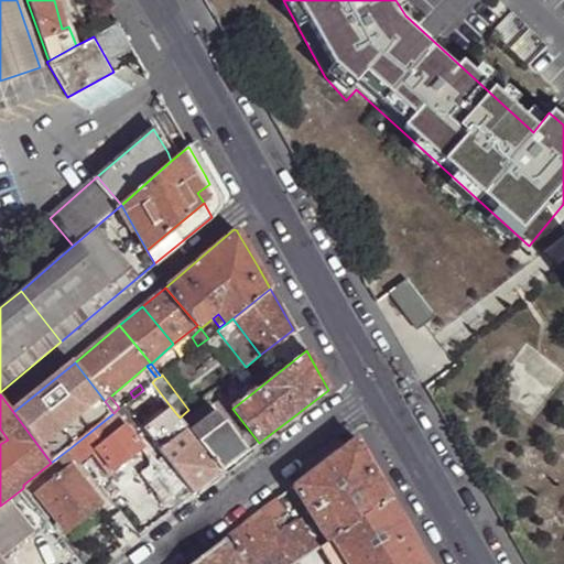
[(119,408),(114,413),(118,418),(122,413),(126,416),(131,412),(126,404),(119,408)]
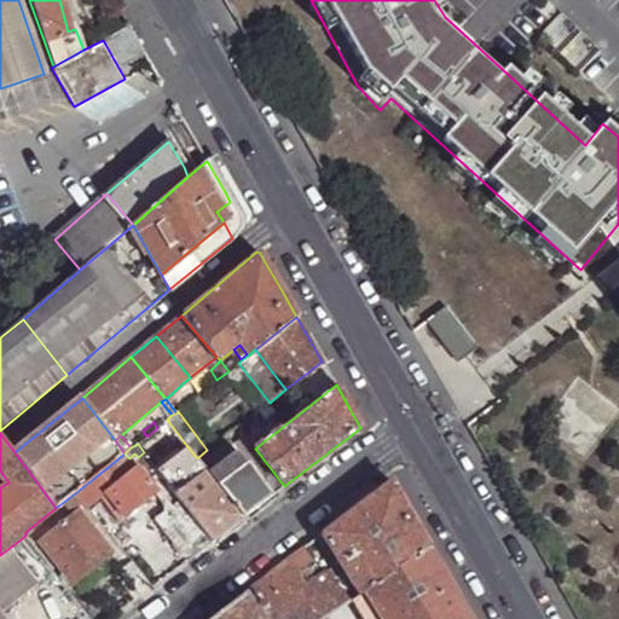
[(186,445),(157,468),(167,480),(175,492),(206,469),(197,458),(186,445)]
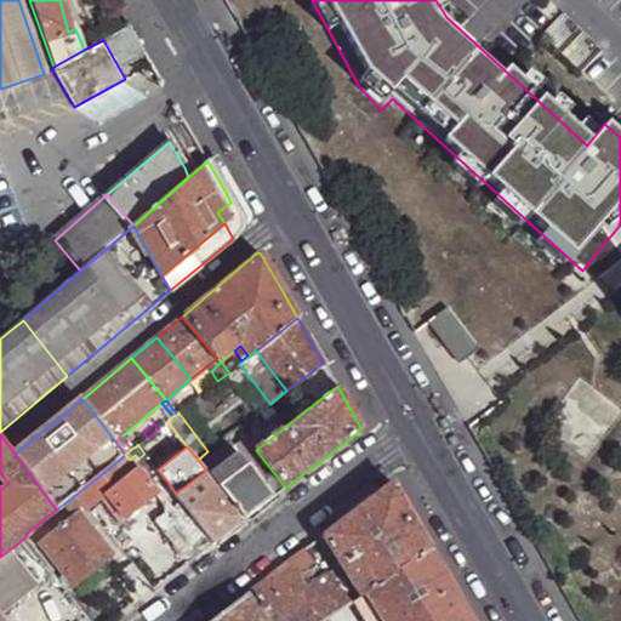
[(248,466),(272,497),(285,488),(256,450),(243,459),(248,466)]
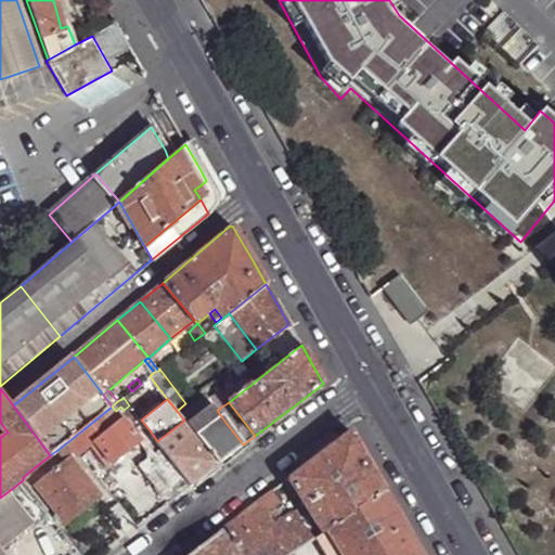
[(215,405),(189,426),(195,435),(221,416),(217,410),(215,405)]
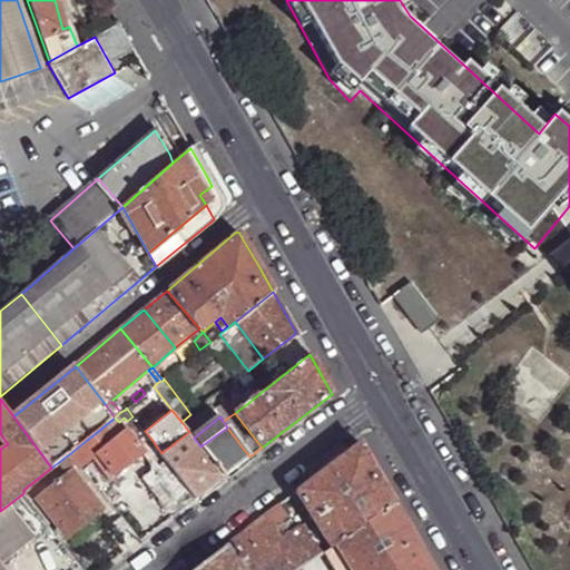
[(115,418),(86,441),(94,453),(124,430),(119,422),(115,418)]
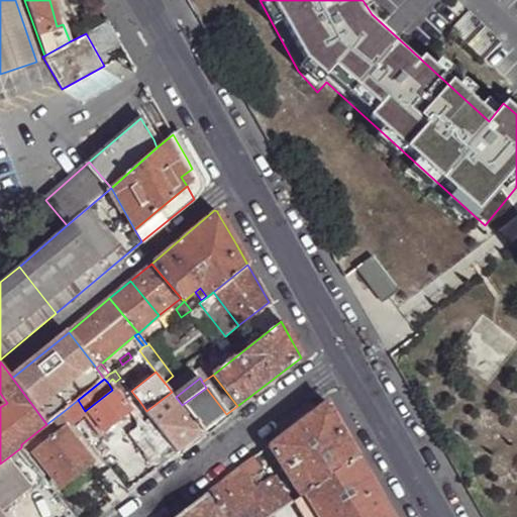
[(182,405),(203,432),(226,414),(206,388),(182,405)]
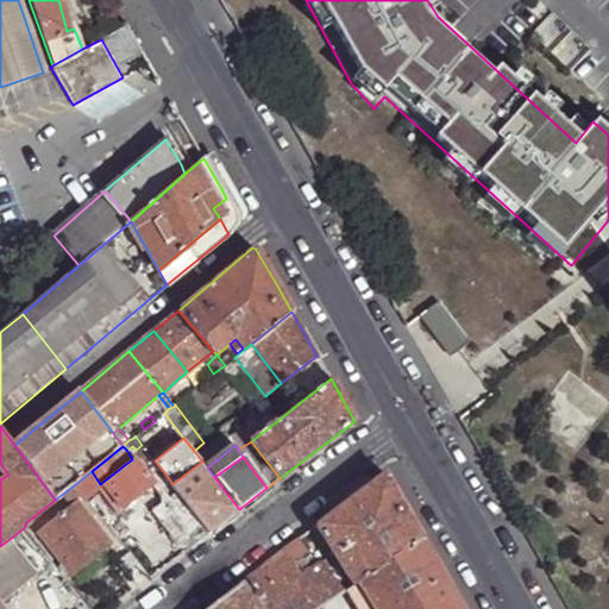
[(132,459),(100,484),(101,485),(120,509),(150,484),(152,484),(132,459)]
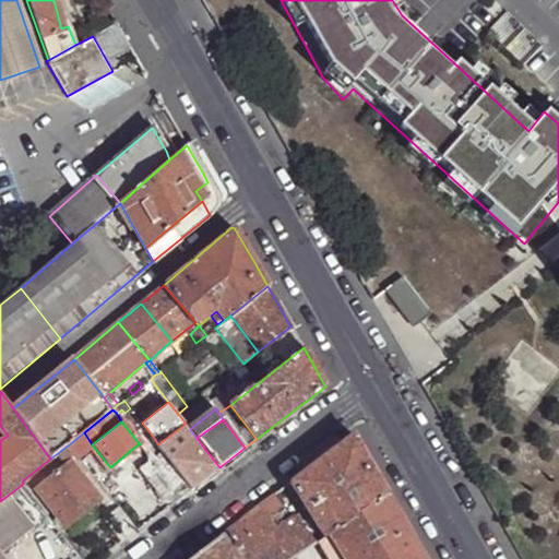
[(158,444),(192,487),(219,467),(197,438),(190,429),(186,424),(158,444)]
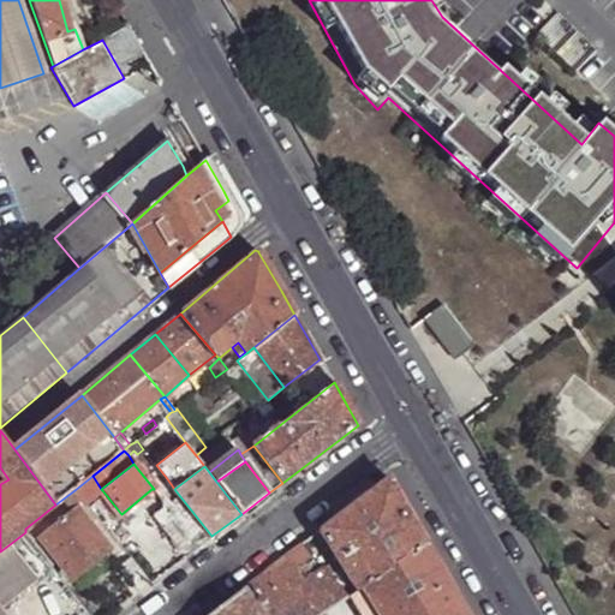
[(93,476),(75,490),(85,505),(97,494),(102,490),(101,489),(93,476)]
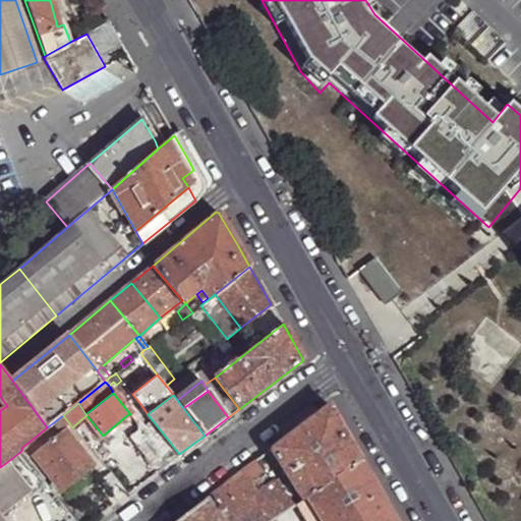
[(128,414),(135,423),(148,414),(140,404),(130,414),(128,414)]
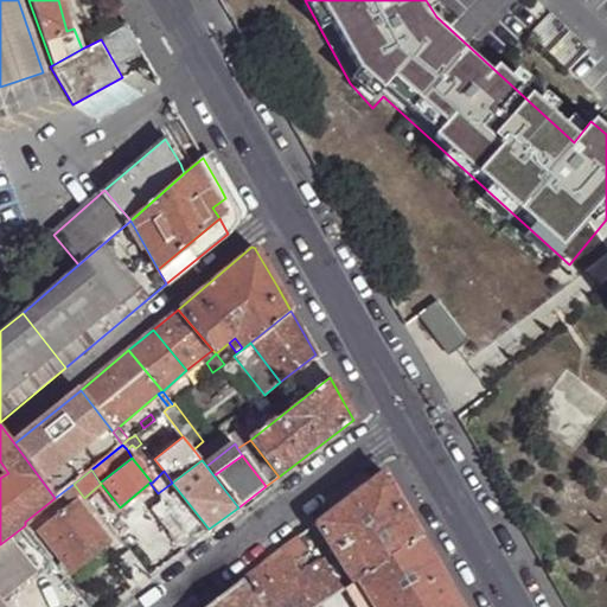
[(356,580),(421,537),(407,511),(384,472),(314,523),(346,574),(351,582),(356,580)]
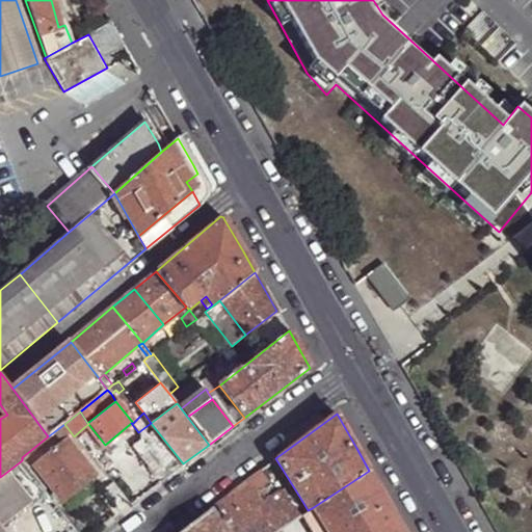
[(141,456),(161,481),(183,463),(151,423),(138,432),(141,456)]
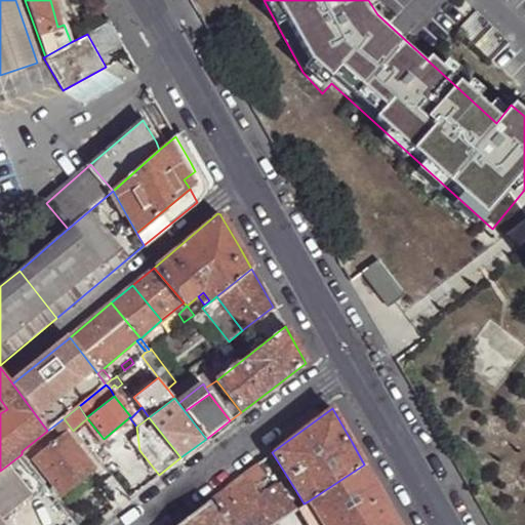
[(64,418),(51,428),(58,436),(64,432),(73,443),(79,438),(73,431),(64,418)]
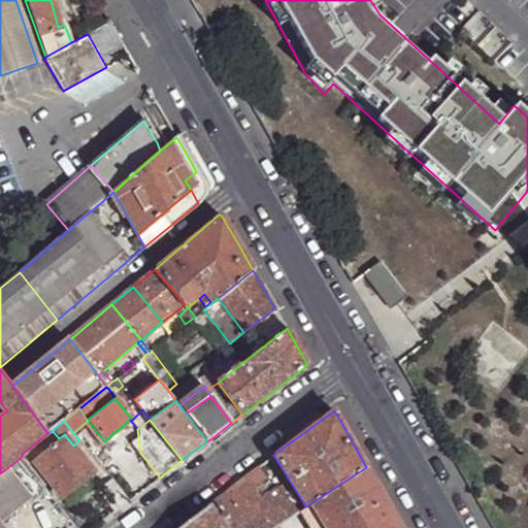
[(88,421),(84,424),(101,444),(104,441),(88,421)]
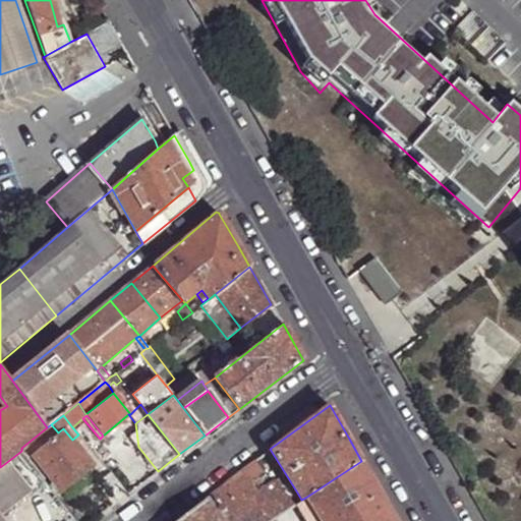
[(63,428),(58,432),(33,455),(61,489),(92,465),(72,440),(63,428)]
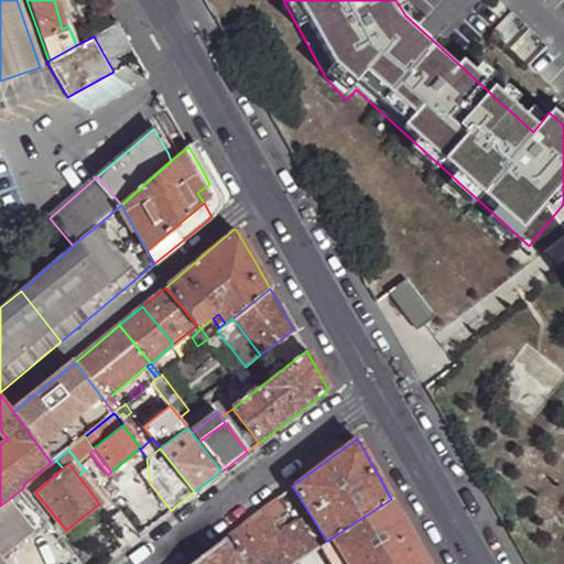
[(296,507),(286,490),(277,498),(286,513),(295,508),(296,507)]
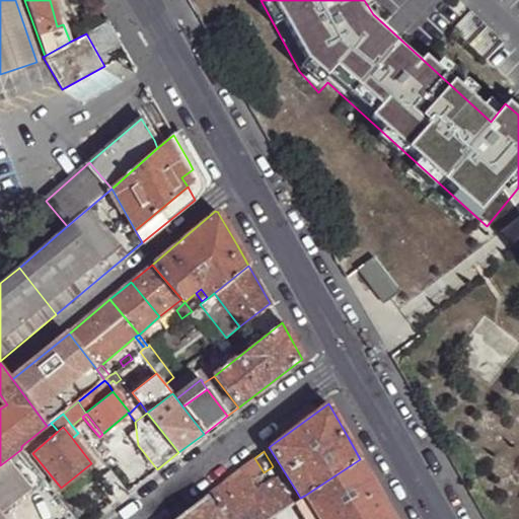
[(252,479),(264,472),(254,458),(243,466),(252,479)]
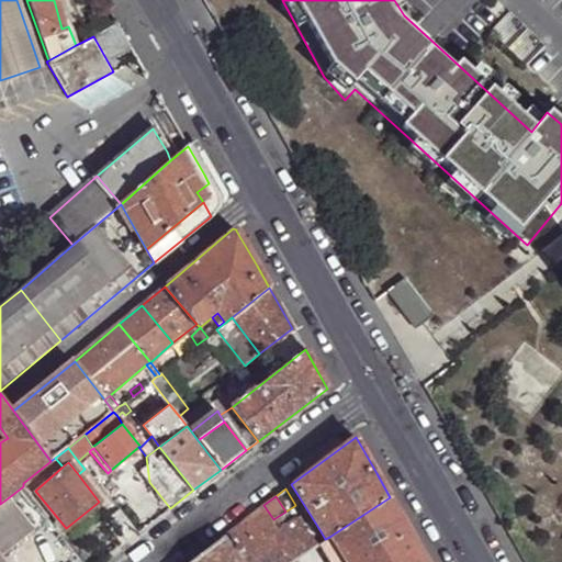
[(34,530),(9,497),(0,504),(0,553),(1,555),(34,530)]
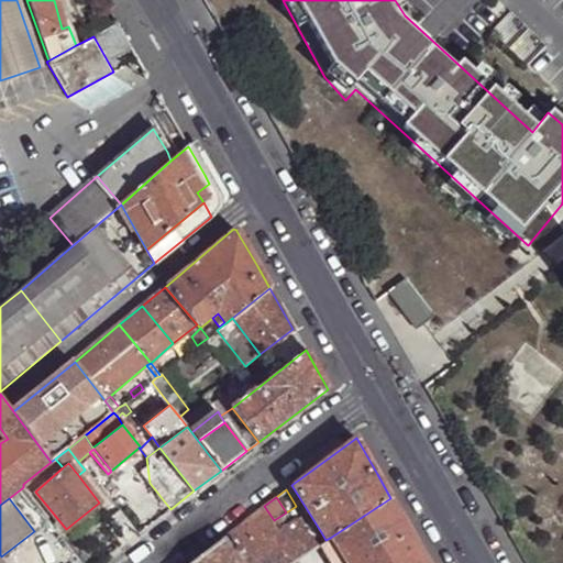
[(426,562),(409,532),(390,498),(330,538),(345,562),(426,562)]
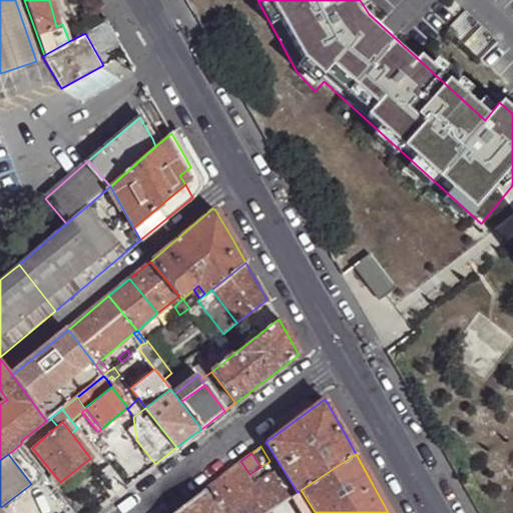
[(204,489),(216,506),(254,482),(249,474),(240,461),(204,489)]
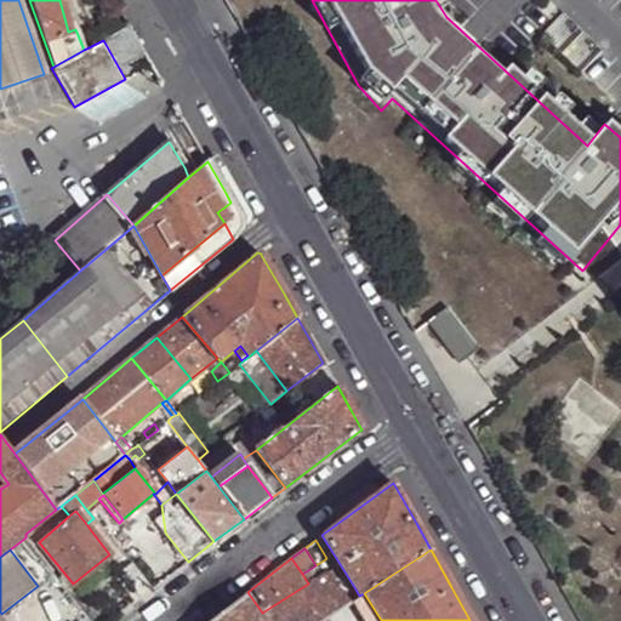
[(325,571),(330,569),(325,559),(315,565),(318,569),(322,574),(325,571)]
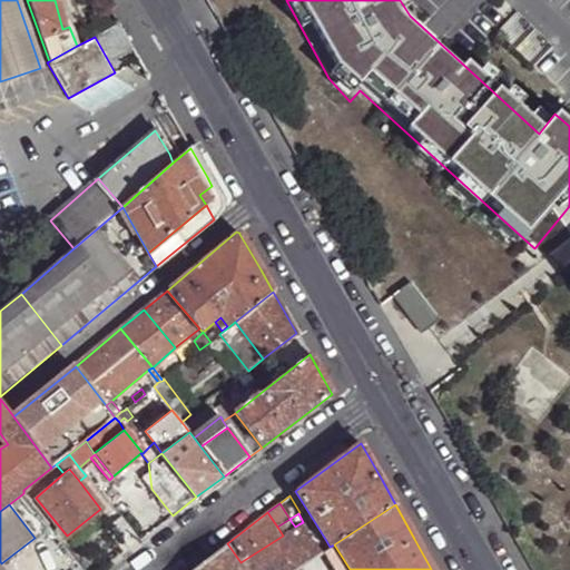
[(106,528),(124,551),(139,540),(120,517),(106,528)]
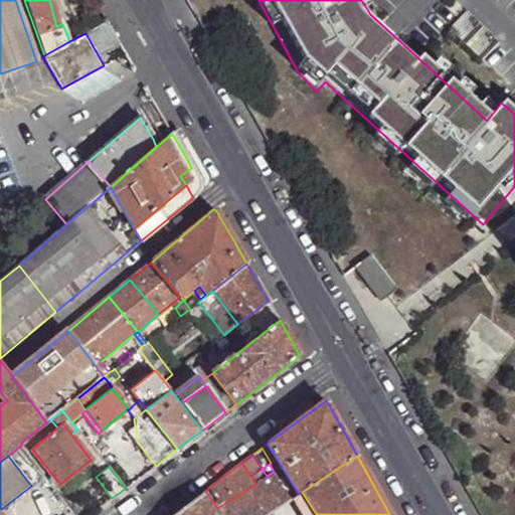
[(217,508),(222,514),(265,514),(289,499),(284,492),(273,478),(270,474),(267,476),(262,480),(255,484),(217,508)]
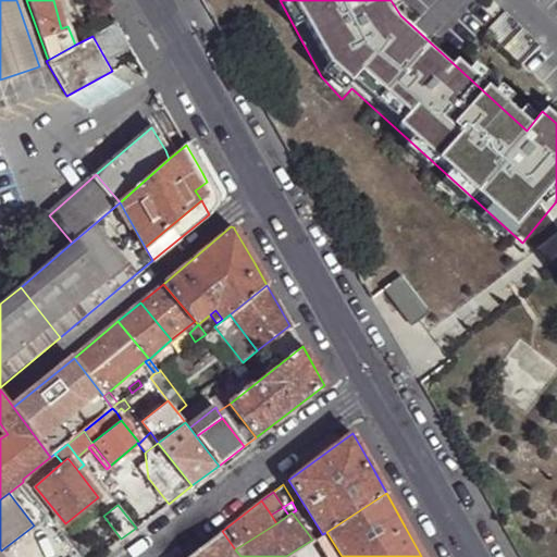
[(312,540),(322,534),(318,527),(307,532),(312,540)]
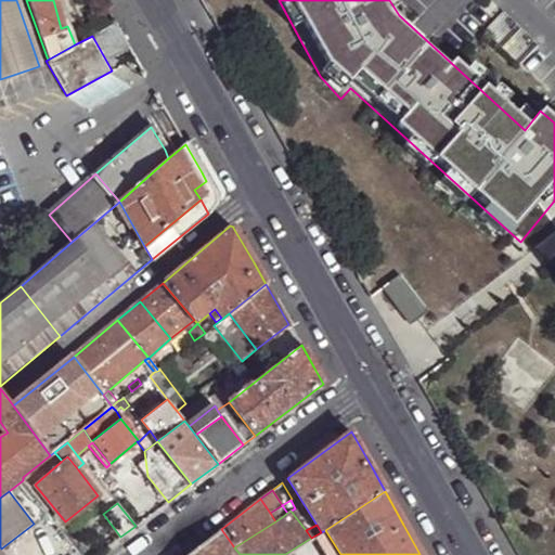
[(240,554),(234,547),(221,529),(186,554),(240,554)]
